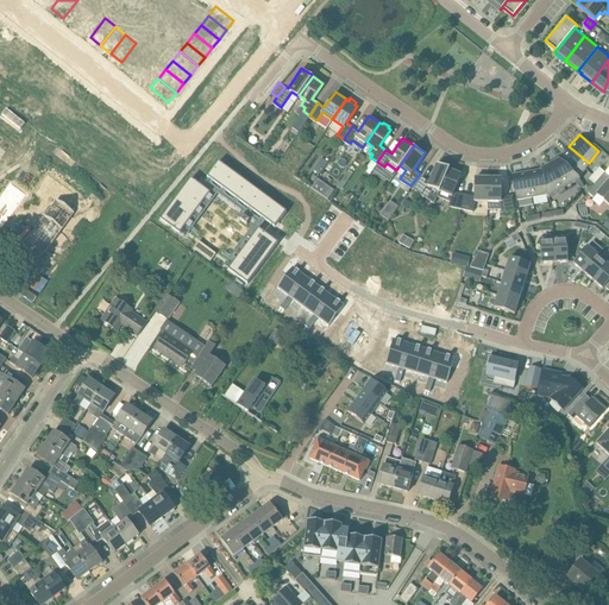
[(569,146),(559,157),(578,175),(589,163),(569,146)]
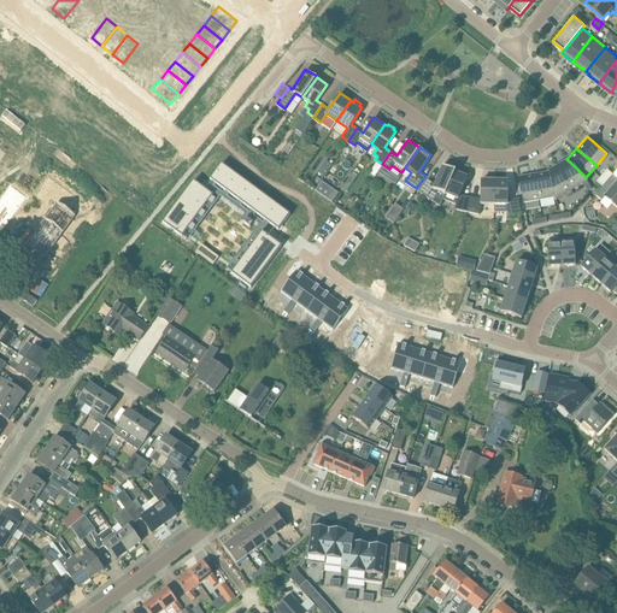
[(566,159),(550,169),(554,195),(556,198),(583,182),(588,180),(586,177),(566,159)]
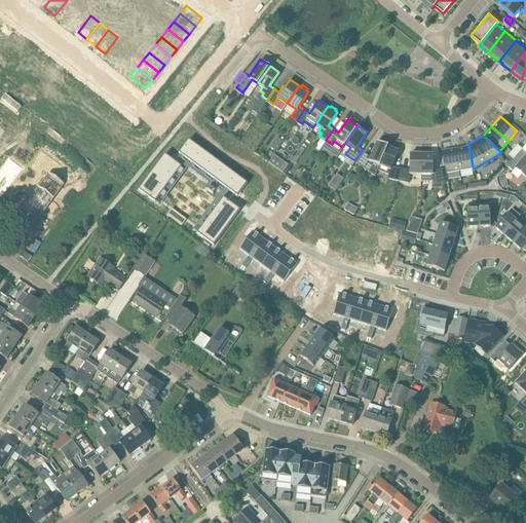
[(24,144),(30,148),(34,151),(39,145),(29,138),(24,144)]
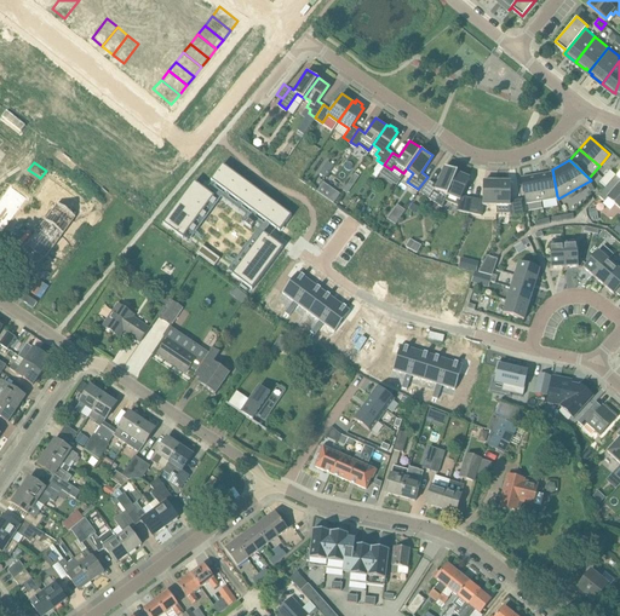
[(223,162),(211,178),(213,179),(270,223),(280,229),(292,213),(223,162)]
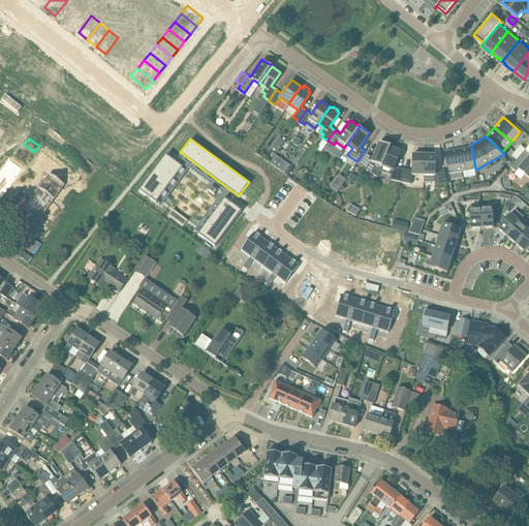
[(380,168),(391,146),(391,145),(387,144),(389,143),(383,141),(382,142),(380,141),(373,156),(367,152),(359,162),(371,171),(377,175),(380,168)]
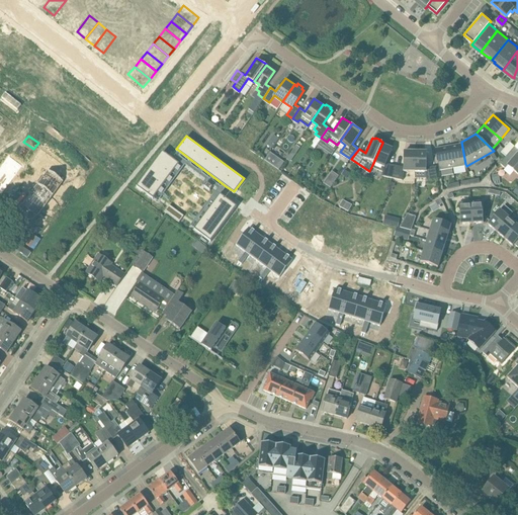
[(501,151),(506,155),(515,145),(510,141),(501,151)]
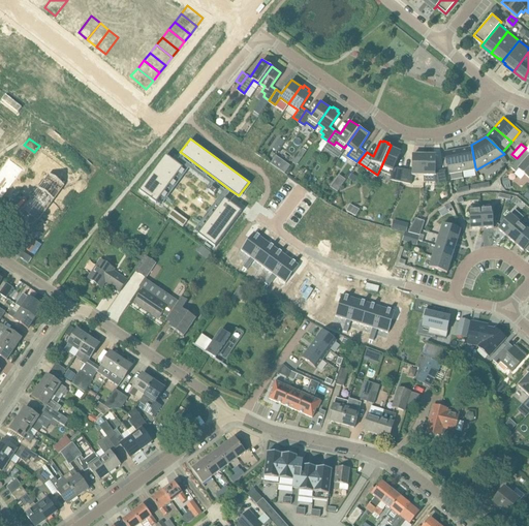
[(471,145),(458,148),(462,169),(475,167),(471,145)]
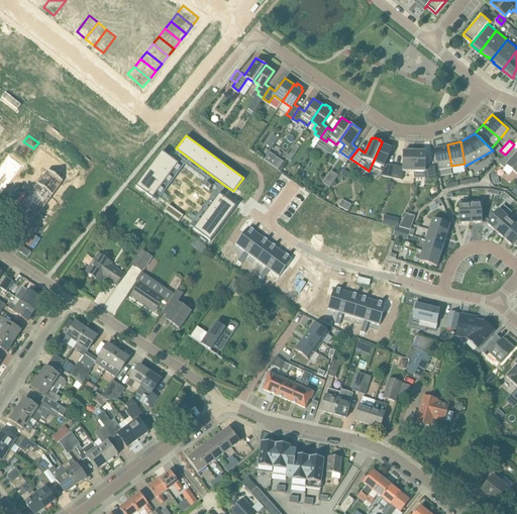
[(289,153),(292,156),(299,145),(296,142),(289,153)]
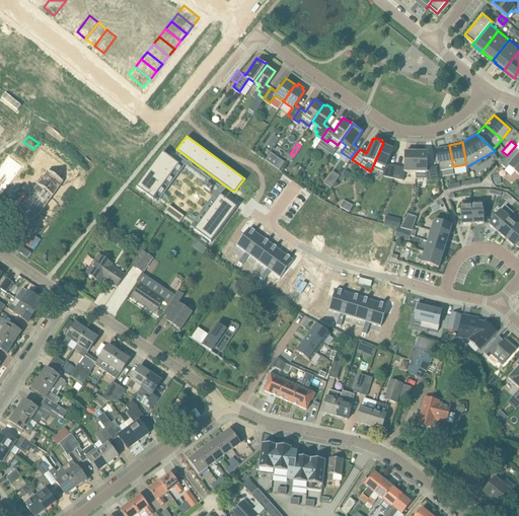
[(393,147),(383,143),(373,165),(383,170),(383,174),(393,176),(395,163),(387,162),(393,147)]
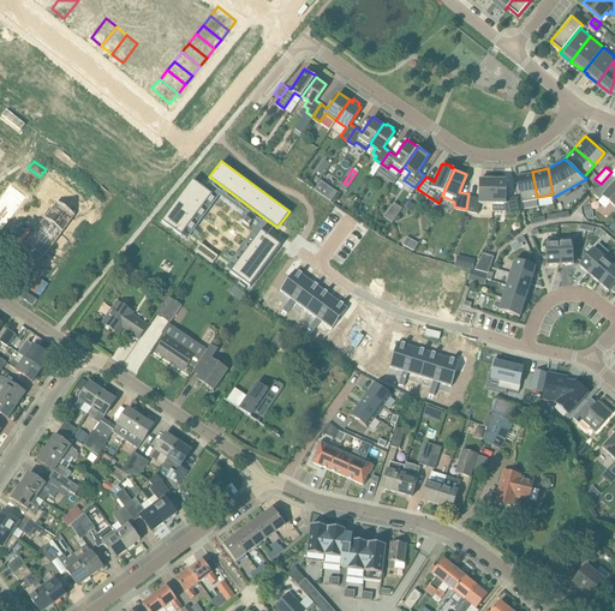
[(532,172),(518,174),(521,199),(537,197),(532,172)]
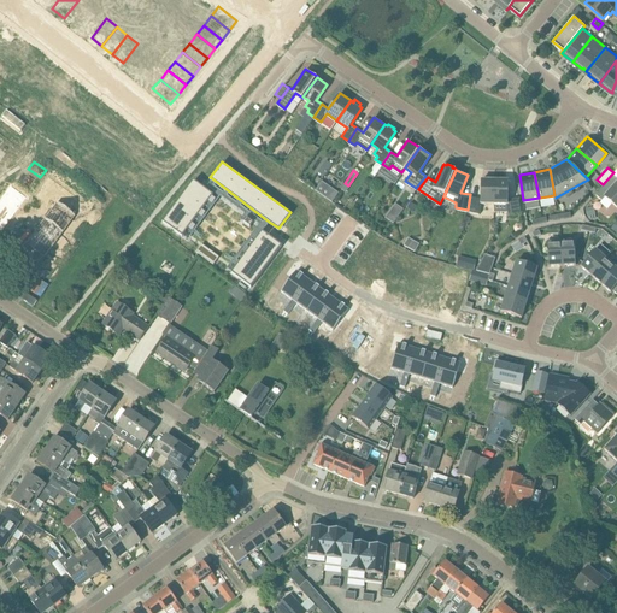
[(616,175),(613,172),(603,184),(595,193),(601,198),(605,194),(616,204),(616,175)]
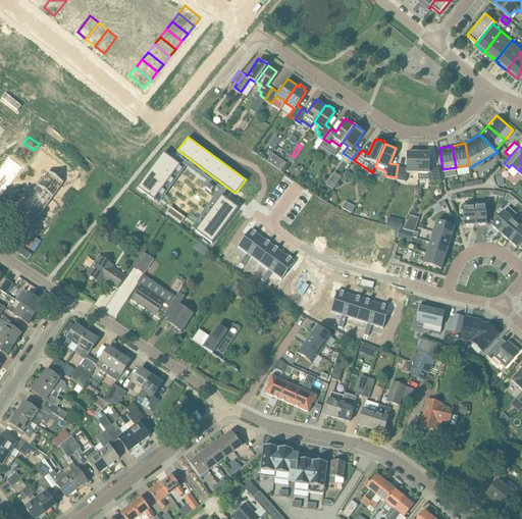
[(43,176),(13,216),(30,227),(70,170),(41,149),(29,165),(43,176)]
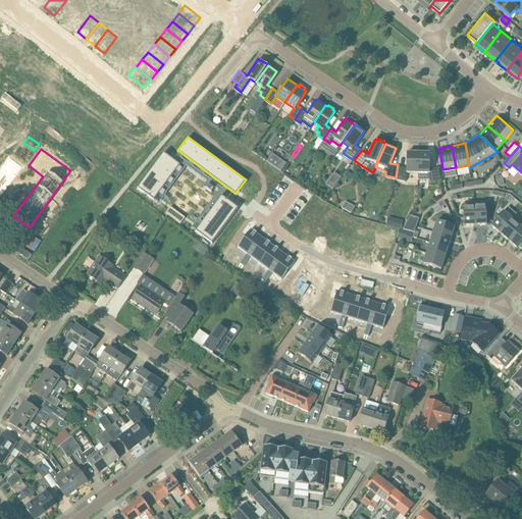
[(272,150),(266,157),(279,168),(285,161),(272,150)]
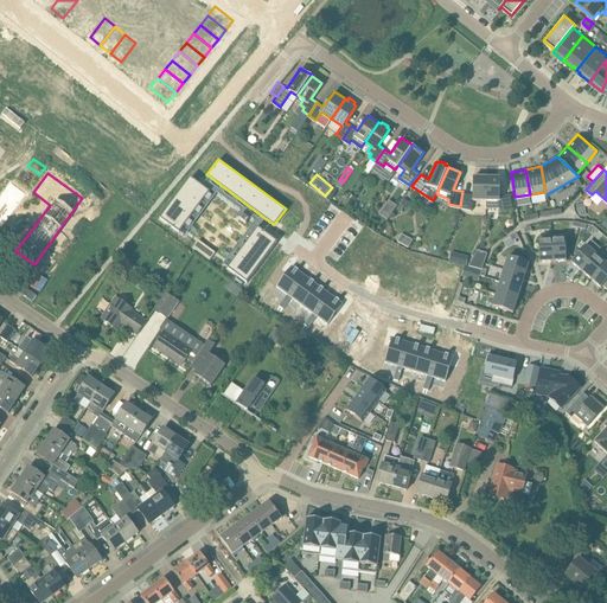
[(462,191),(460,206),(472,209),(473,199),(486,199),(486,175),(473,174),(473,193),(462,191)]
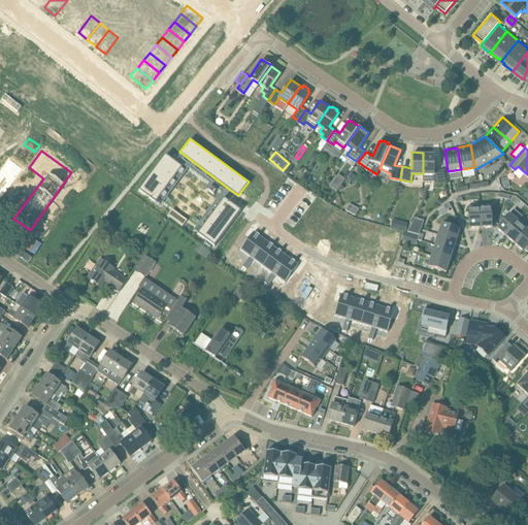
[(166,153),(139,189),(156,201),(183,165),(166,153)]
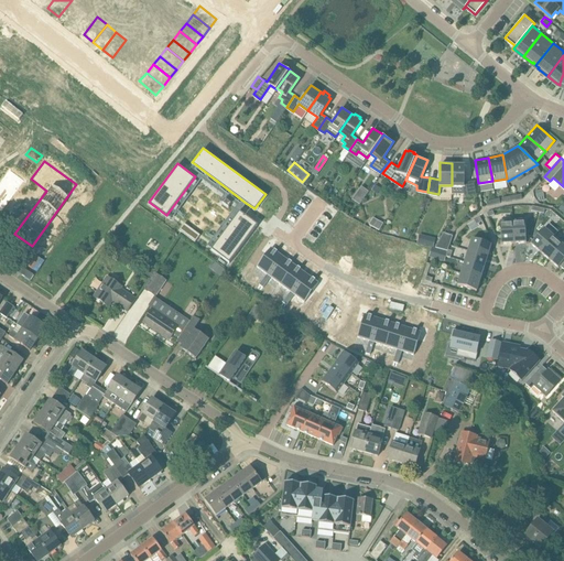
[(464,192),(465,194),(477,192),(474,179),(464,181),(465,163),(458,163),(452,163),(452,185),(452,192),(464,192)]
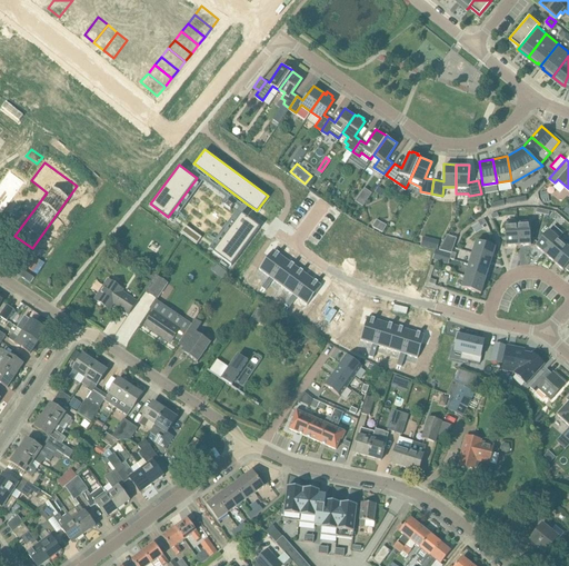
[(10,170),(0,182),(0,211),(23,179),(10,170)]
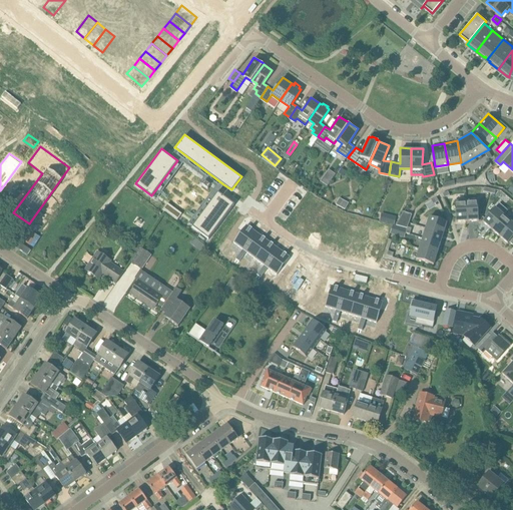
[(82,167),(73,180),(77,183),(87,170),(82,167)]
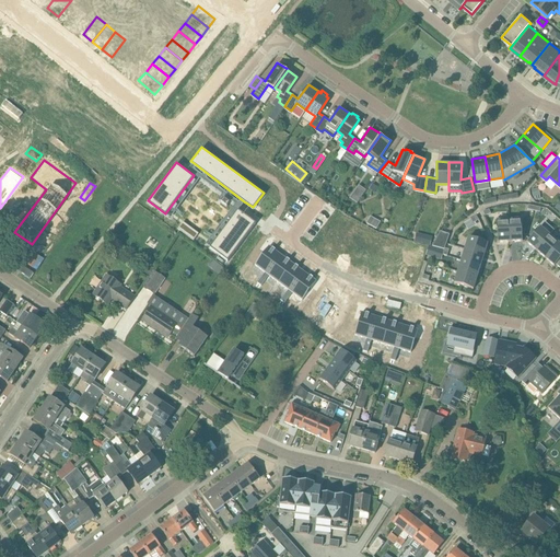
[(538,184),(531,186),(532,194),(539,193),(538,184)]
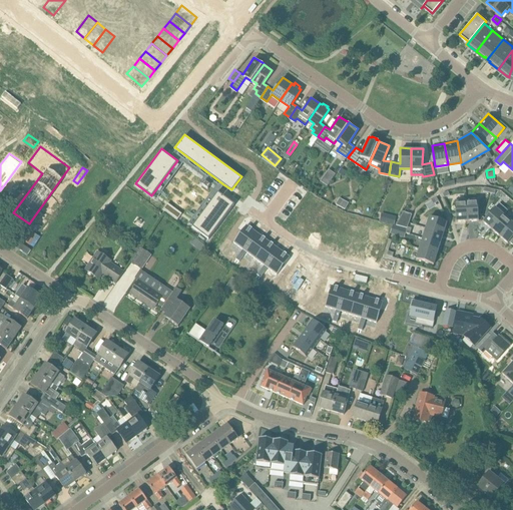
[(330,179),(324,174),(321,179),(327,183),(330,179)]
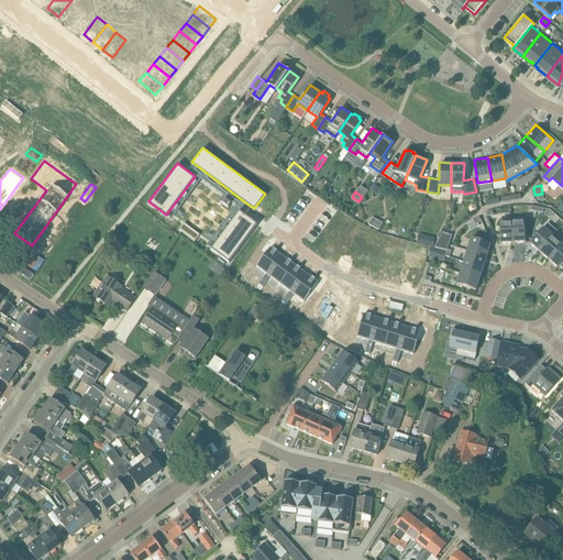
[(240,209),(211,248),(229,261),(257,223),(240,210),(240,209)]
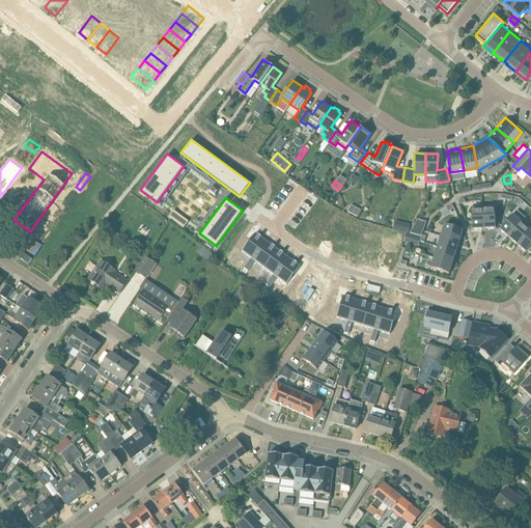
[(472,227),(483,227),(482,204),(471,204),(472,227)]
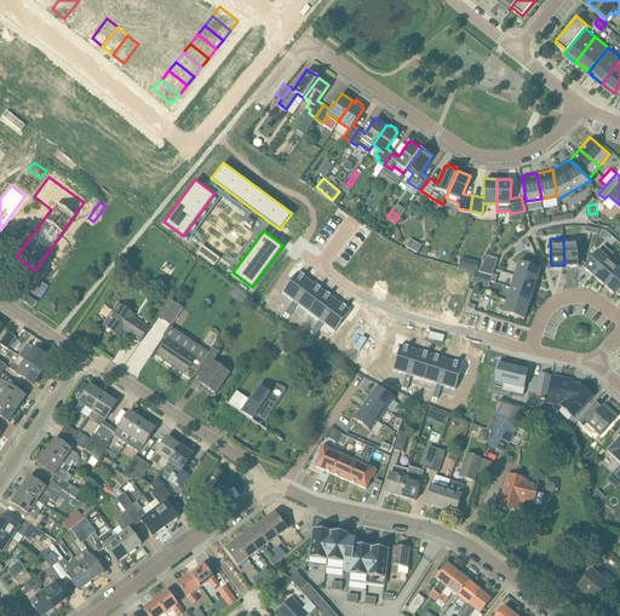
[(563,239),(564,265),(579,264),(578,240),(564,241),(564,239),(563,239)]
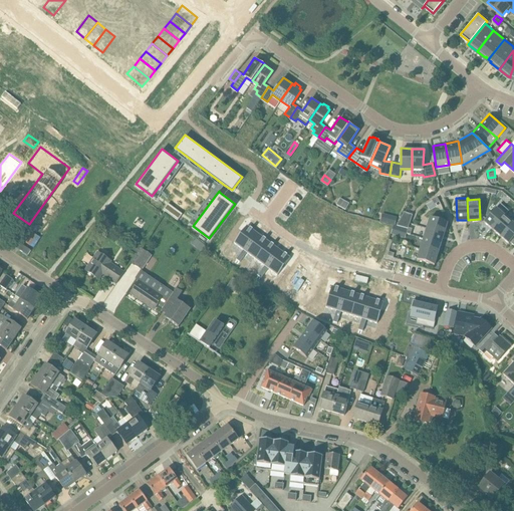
[(168,203),(164,208),(178,219),(182,213),(168,203)]
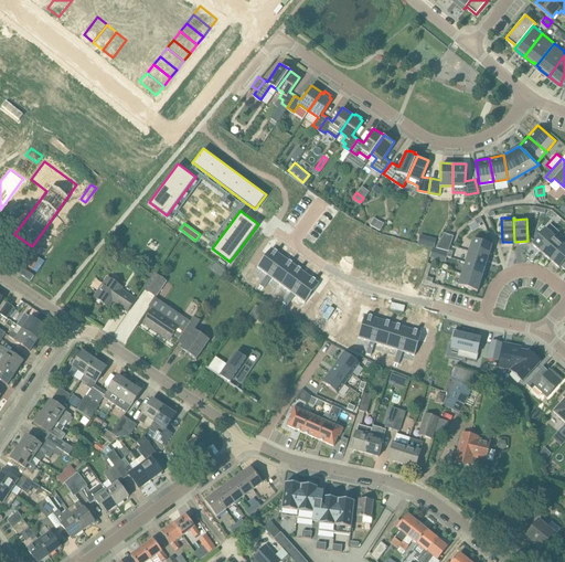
[(545,226),(532,242),(541,250),(555,235),(545,226)]
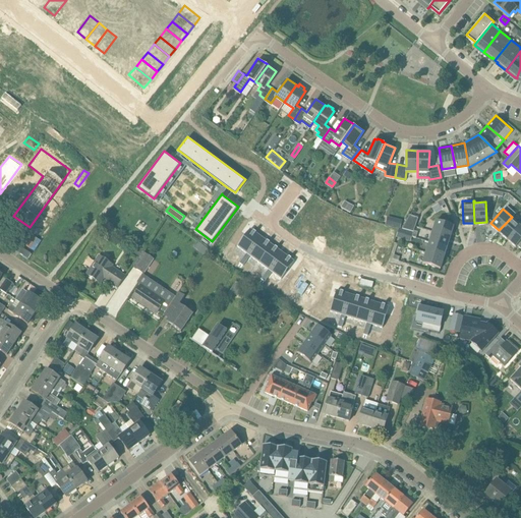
[(400,226),(402,217),(394,215),(392,224),(400,226)]
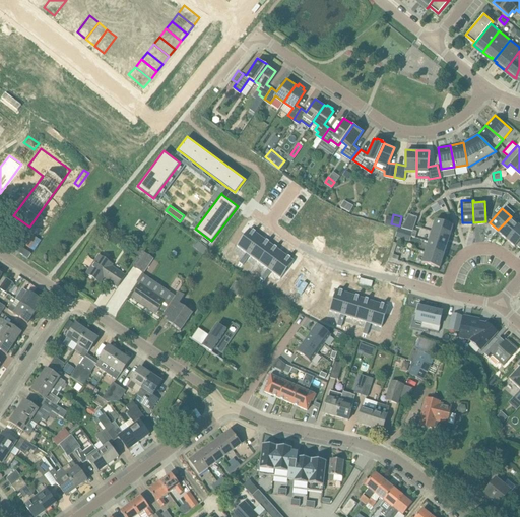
[(511,216),(498,230),(507,237),(519,223),(511,216)]
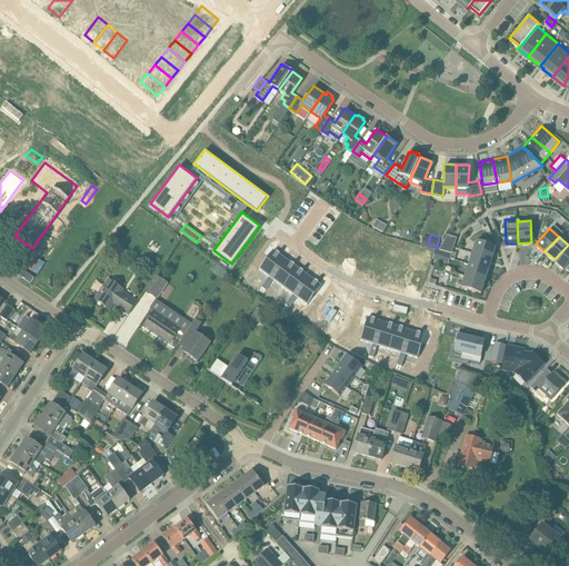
[(451,250),(455,241),(445,238),(439,248),(451,250)]
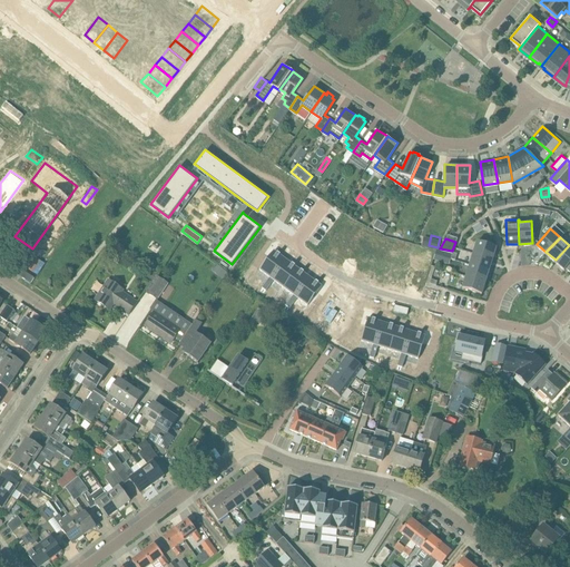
[(478,240),(473,251),(493,257),(497,245),(478,240)]
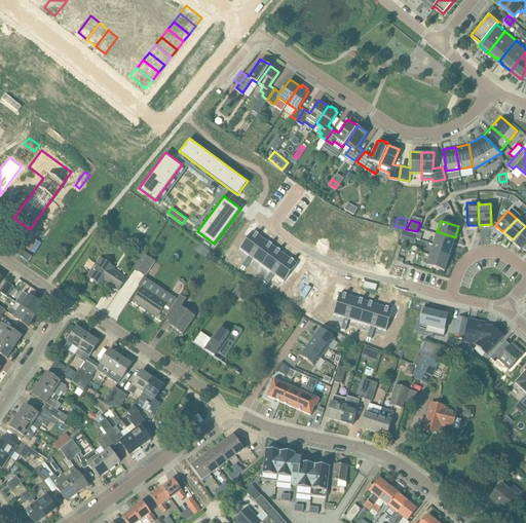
[(525,223),(525,226),(513,239),(515,241),(521,248),(522,246),(525,249),(525,223)]
